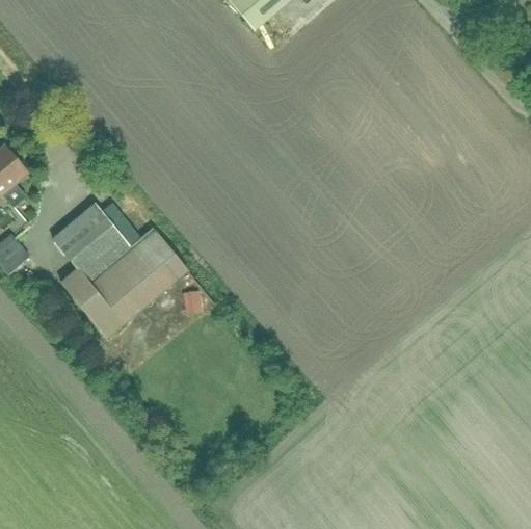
[(226,0),(251,31),(288,0),(226,0)]
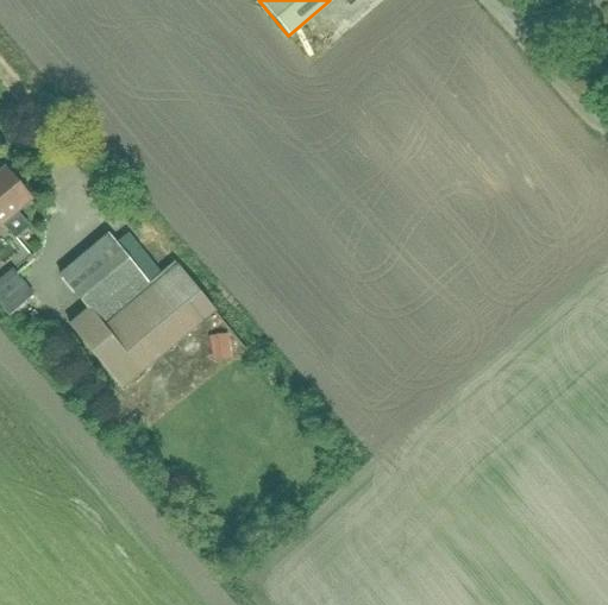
[(14,208),(27,197),(2,168),(0,169),(0,220),(2,219),(14,233),(27,224),(14,208)]
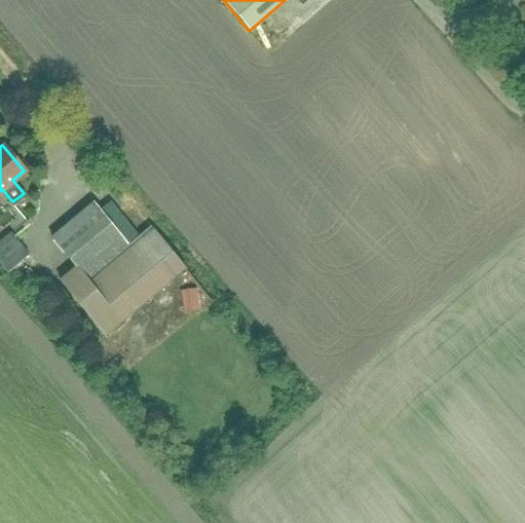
[(105,333),(185,266),(151,225),(129,243),(95,200),(51,235),(76,265),(60,278),(105,333)]
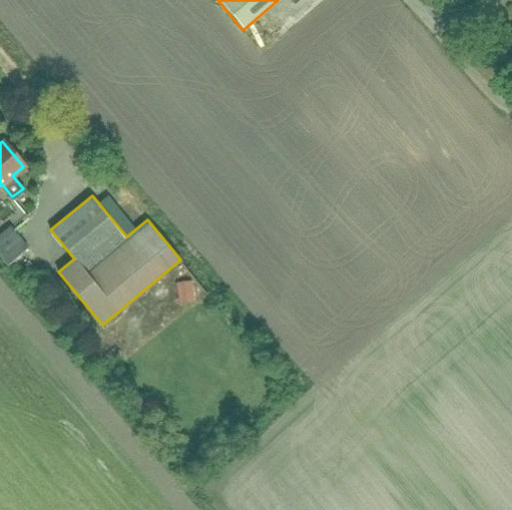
[(0,256),(6,264),(28,245),(10,224),(0,232),(0,256)]
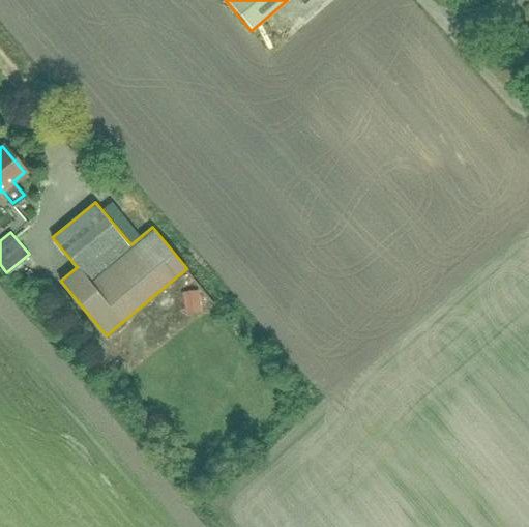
[(203,311),(200,289),(183,291),(186,313),(203,311)]
